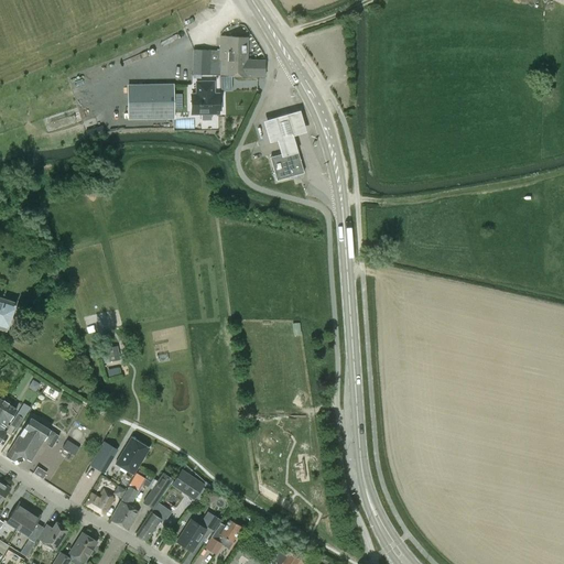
[(193,49),(192,73),(267,77),(267,58),(248,58),(248,35),(219,34),(219,49),(193,49)]
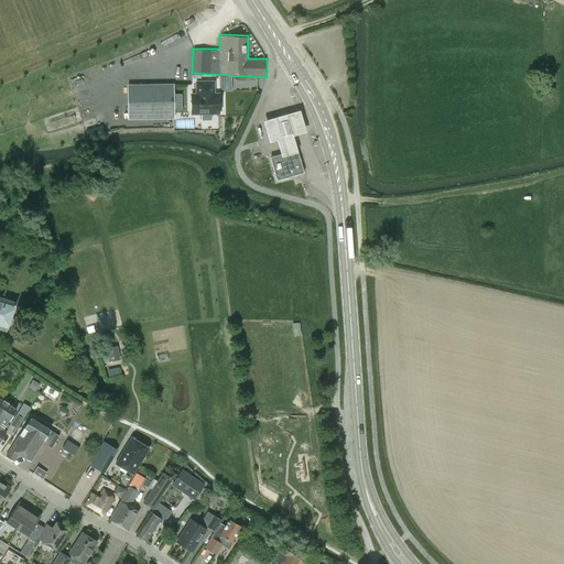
[(190,93),(191,114),(220,114),(220,110),(221,110),(221,100),(220,101),(220,91),(215,91),(215,79),(195,79),(196,91),(190,91),(190,93)]
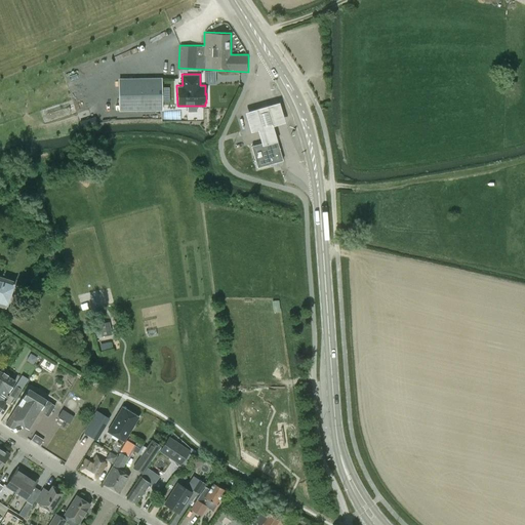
[(161,110),(160,79),(119,79),(119,111),(161,110)]
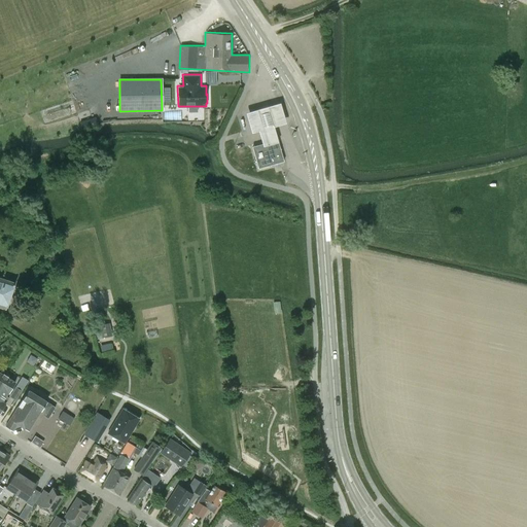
[(284,124),(279,103),(246,112),(251,132),(258,130),(262,145),(277,141),(273,126),(284,124)]
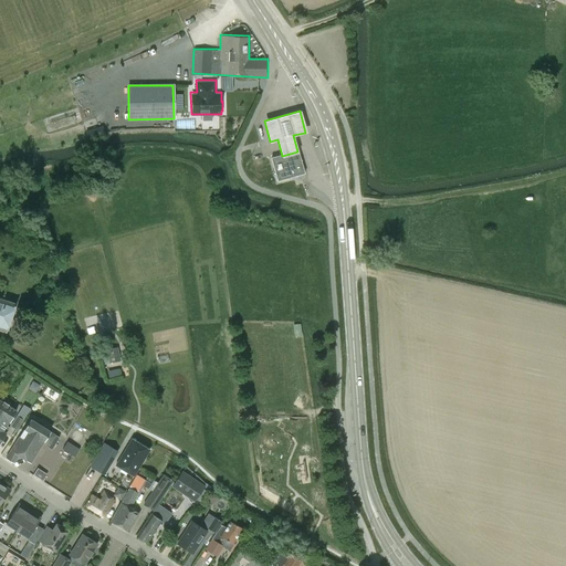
[(85,127),(86,137),(102,136),(102,126),(85,127)]
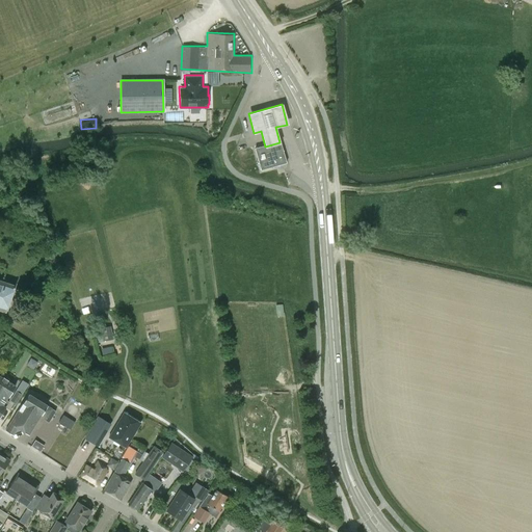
[(248,147),(261,144),(258,133),(246,136),(248,147)]
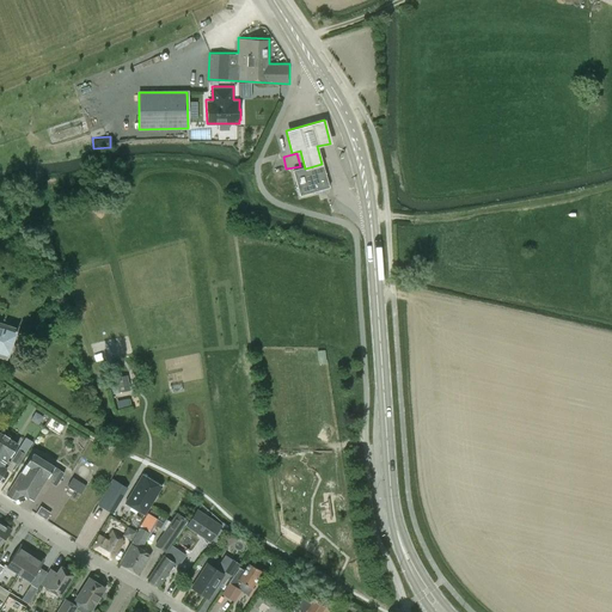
[(305,169),(293,172),(299,196),(329,189),(324,173),(322,164),(305,169)]
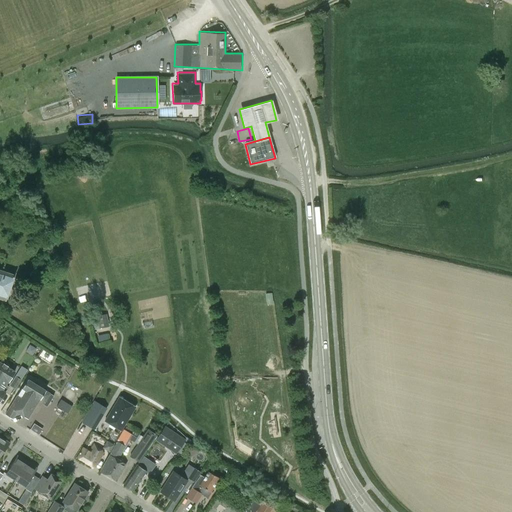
[(13,274),(0,269),(0,299),(4,301),(13,274)]
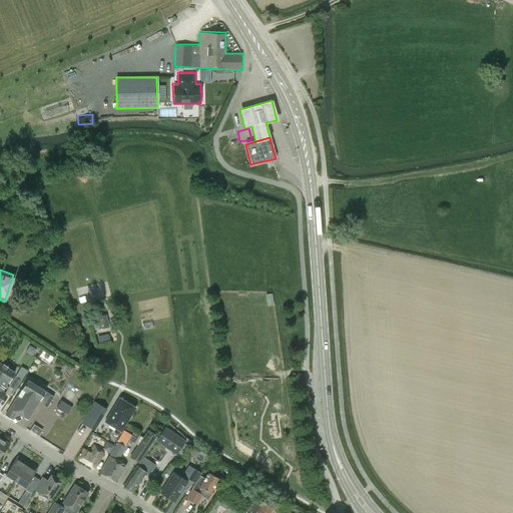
[(268,305),(274,304),(272,294),(266,295),(268,305)]
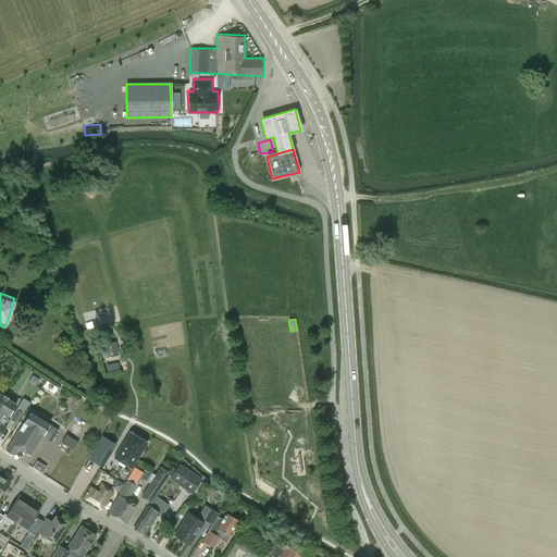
[(123,362),(104,364),(106,375),(124,373),(123,362)]
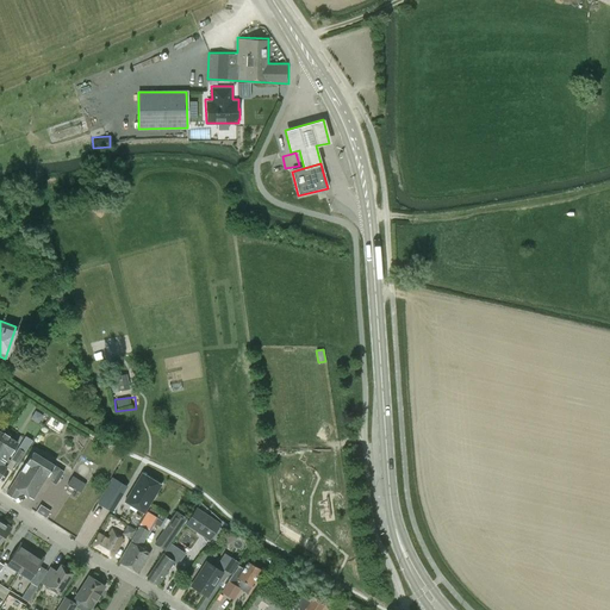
[(0,477),(6,467),(2,465),(8,454),(10,455),(18,442),(6,435),(0,443),(0,477)]
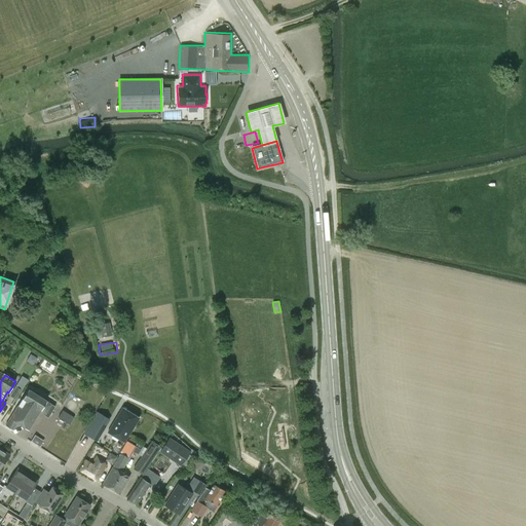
[(15,386),(9,396),(16,400),(22,390),(15,386)]
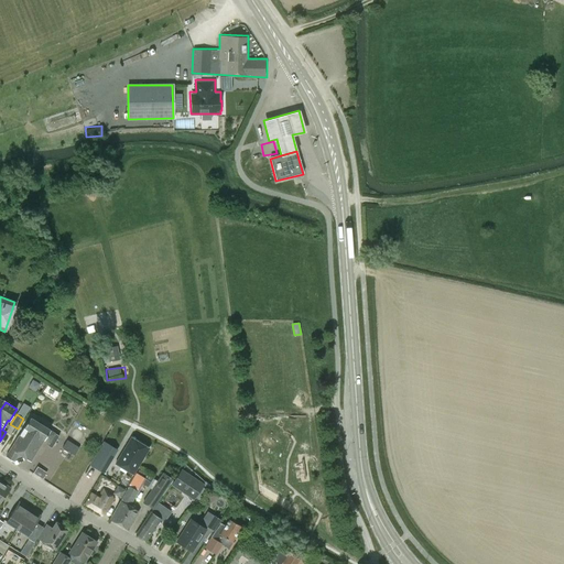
[(31,462),(44,441),(49,443),(47,446),(52,448),(58,435),(55,434),(56,433),(50,430),(30,418),(6,456),(13,461),(18,454),(31,462)]
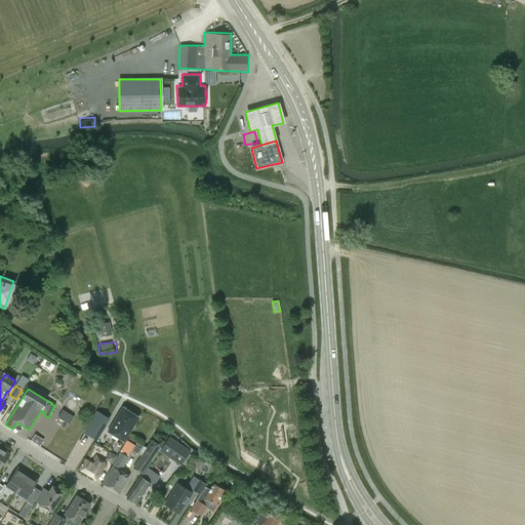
[(72,394),(69,404),(80,408),(84,398),(72,394)]
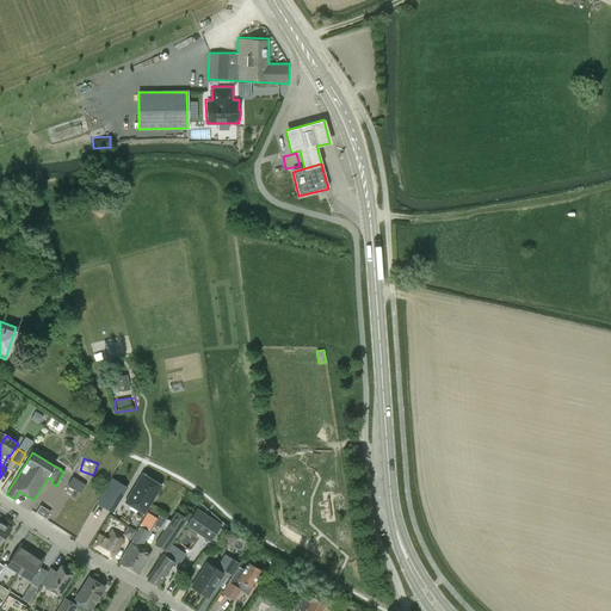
[(144,513),(161,486),(142,474),(125,501),(144,513)]
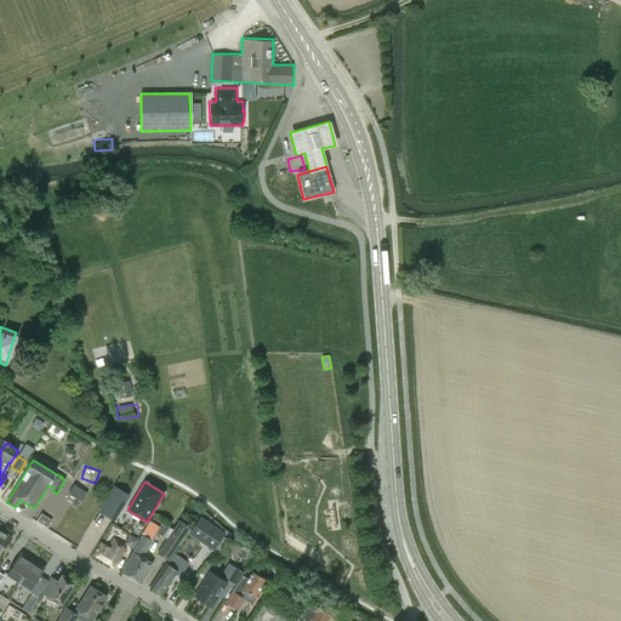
[(74,484),(68,493),(83,502),(87,494),(74,484)]
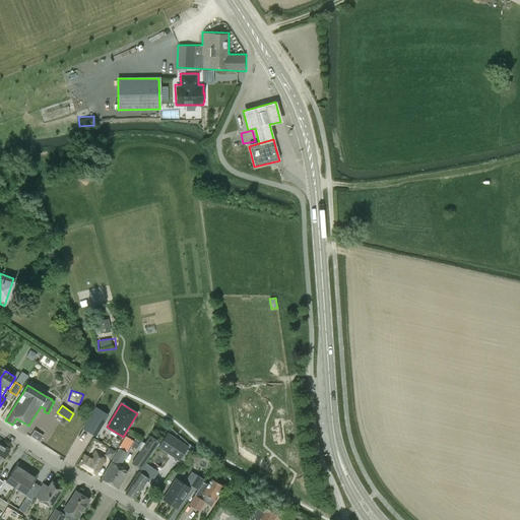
[(100,430),(109,414),(95,407),(86,421),(100,430)]
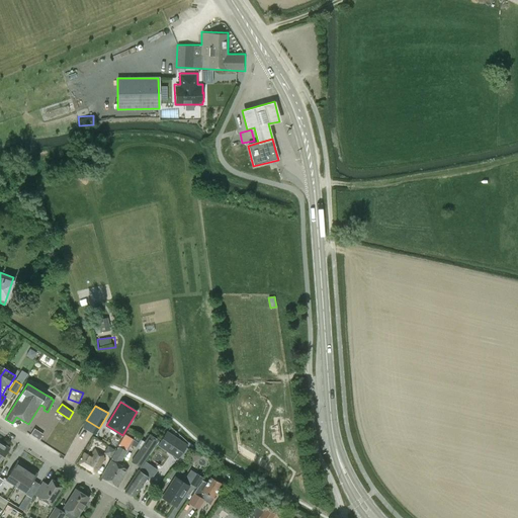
[(34,428),(30,434),(38,440),(42,434),(34,428)]
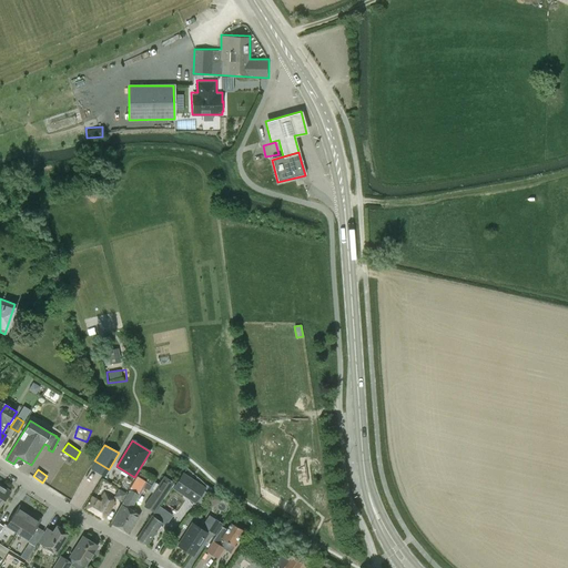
[(122,505),(111,524),(129,533),(139,515),(135,513),(135,511),(131,509),(139,495),(138,495),(142,488),(142,487),(152,493),(159,484),(152,480),(140,473),(138,476),(137,476),(130,489),(121,504),(122,505)]
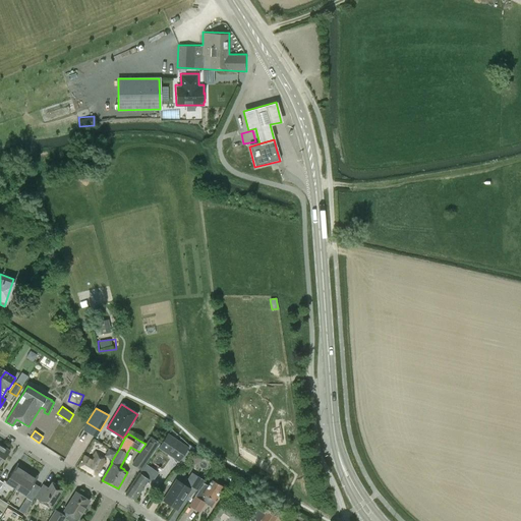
[(183,446),(184,445),(168,433),(159,447),(175,458),(183,446)]
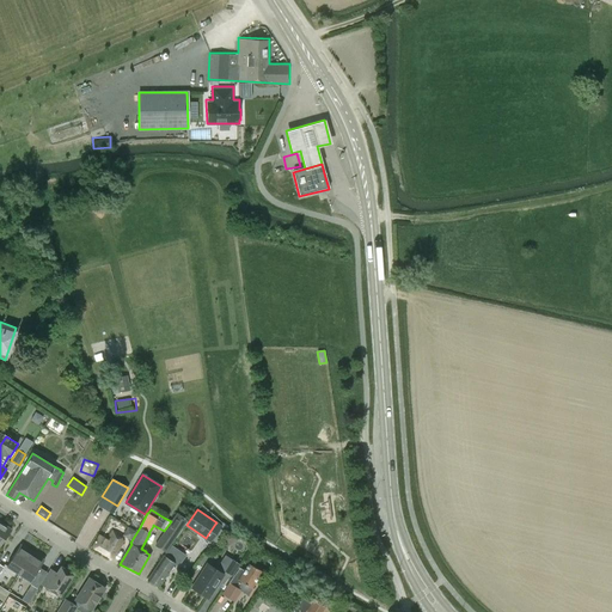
[(165,552),(170,545),(188,520),(177,513),(154,545),(165,552)]
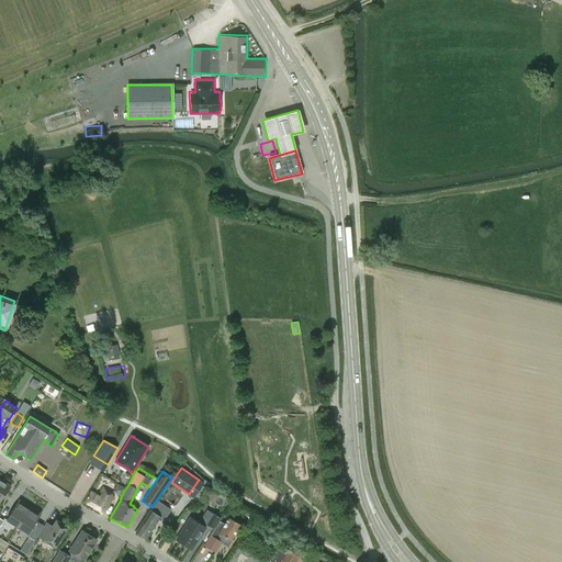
[(0,501),(10,486),(0,479),(0,501)]
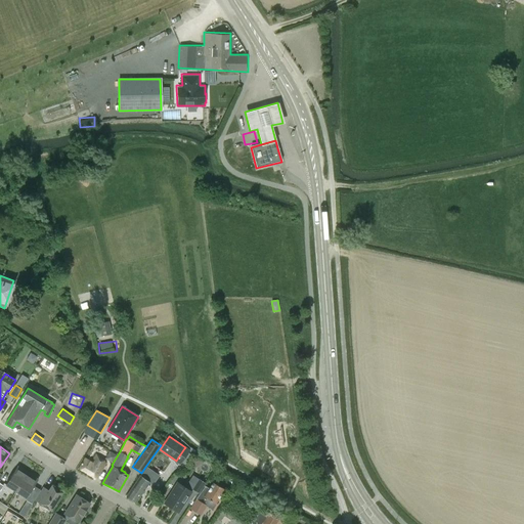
[(189,450),(185,447),(184,448),(176,461),(180,464),(181,462),(186,465),(192,455),(188,452),(189,450)]
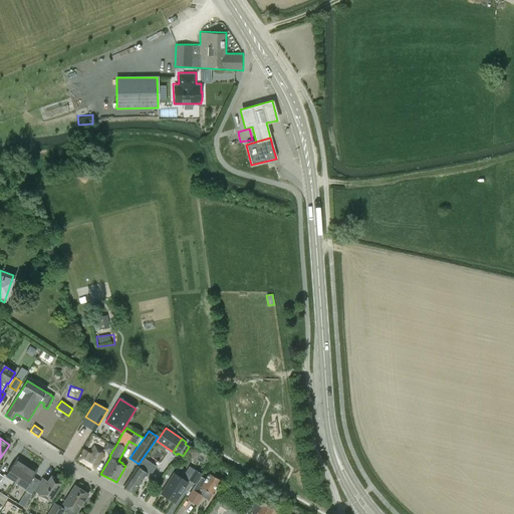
[(110,454),(114,447),(107,443),(103,450),(110,454)]
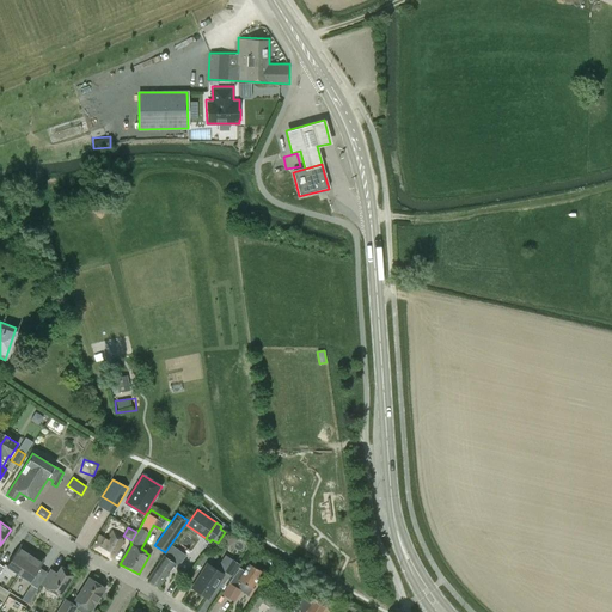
[(115,536),(117,532),(112,530),(108,540),(101,536),(93,548),(114,558),(123,540),(115,536)]
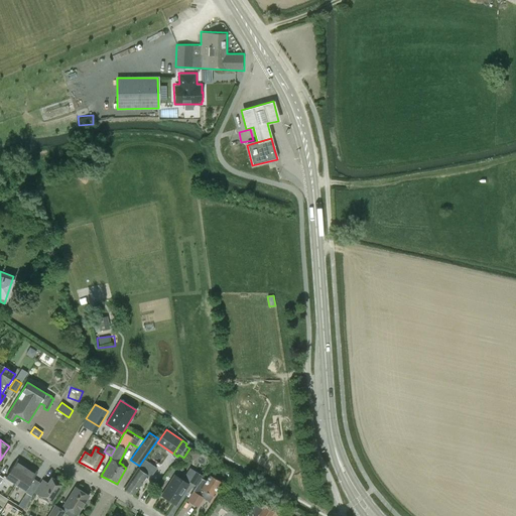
[(5,478),(15,484),(27,466),(17,459),(5,478)]
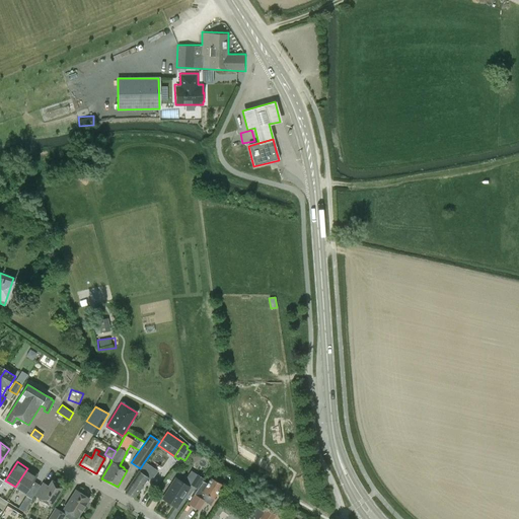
[(151,467),(144,462),(140,468),(141,468),(141,469),(139,471),(139,472),(138,471),(128,487),(125,492),(135,498),(142,487),(148,478),(144,476),(151,467)]
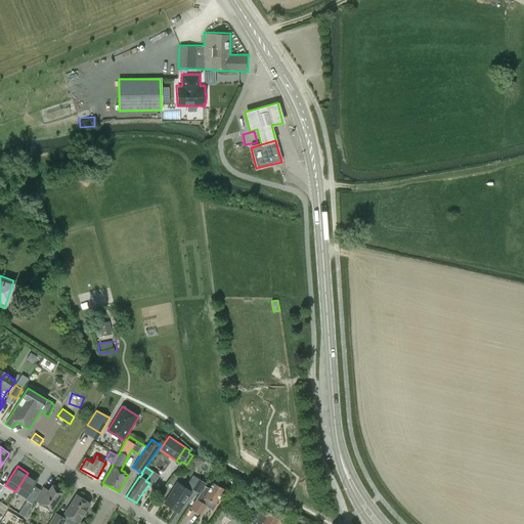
[(27,498),(31,491),(38,479),(28,473),(15,491),(16,491),(27,498)]
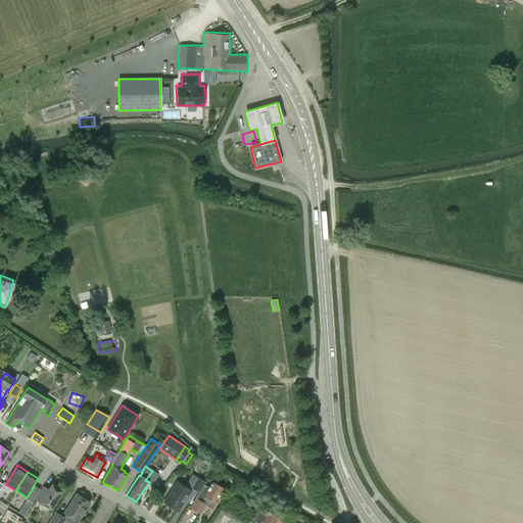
[(193,474),(187,482),(192,486),(198,477),(193,474)]
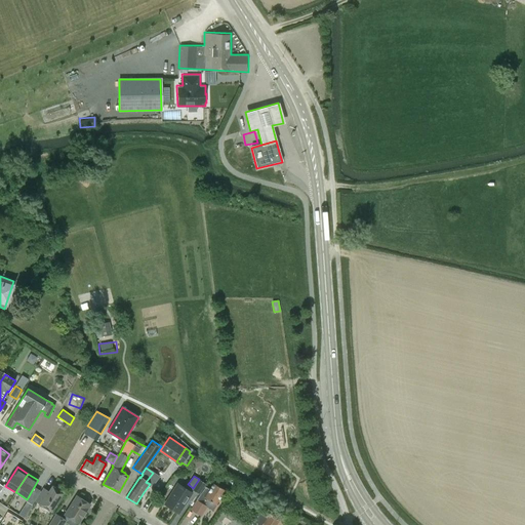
[(197,499),(207,506),(210,501),(215,505),(223,492),(225,490),(212,483),(209,490),(205,487),(197,499)]
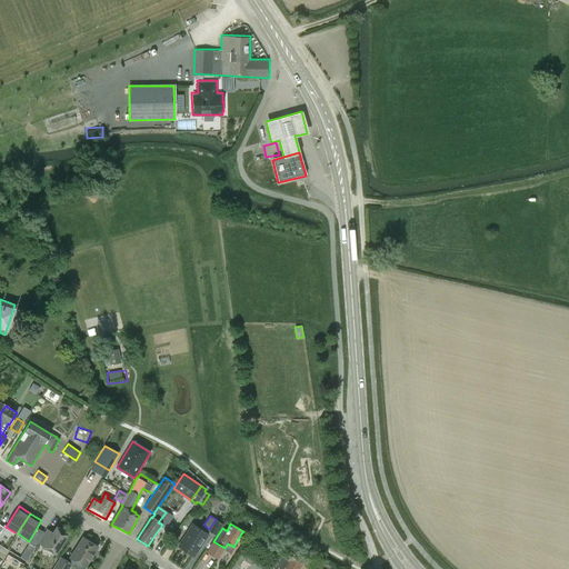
[(206,535),(190,525),(175,547),(191,557),(206,535)]
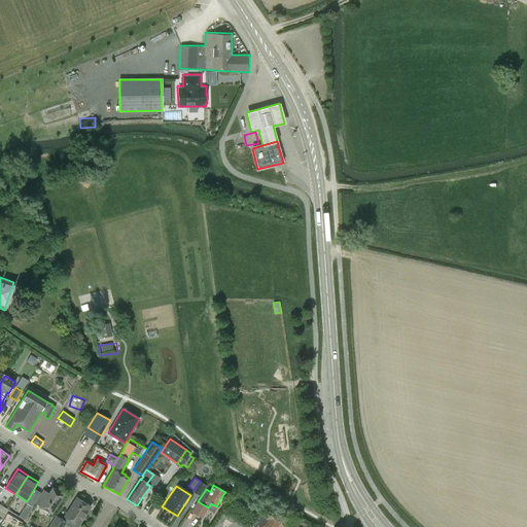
[(63,494),(53,488),(48,494),(43,491),(41,494),(36,503),(41,506),(51,514),(63,495),(63,494)]
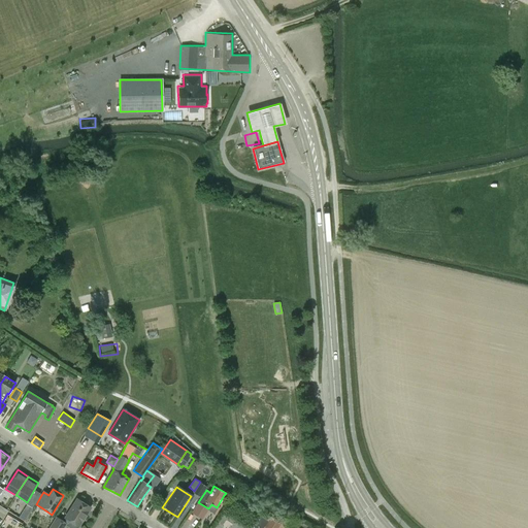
[(91,507),(77,499),(65,518),(66,518),(65,521),(68,523),(66,526),(68,527),(75,527),(77,525),(78,526),(91,507)]
